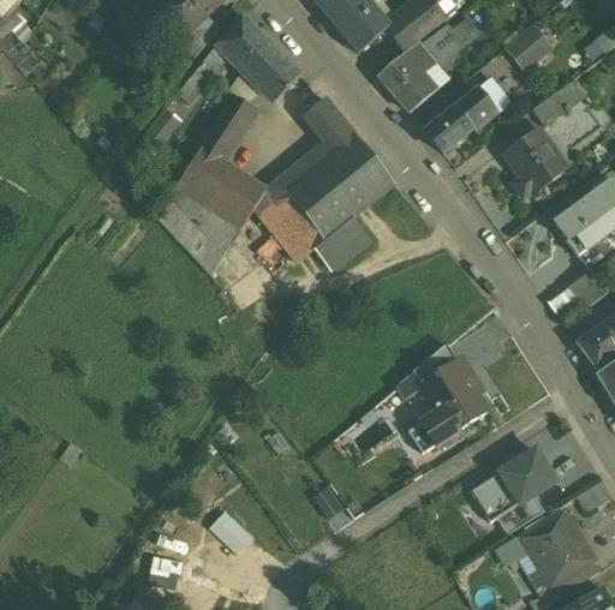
[(16,27),(30,12),(19,0),(0,0),(0,23),(7,17),(16,27)]
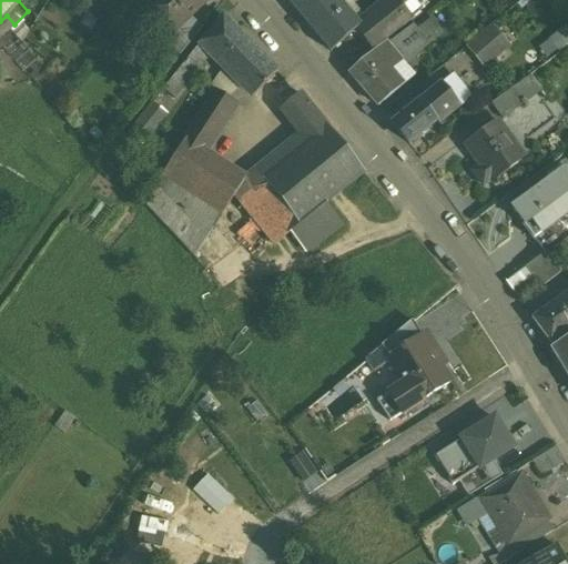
[(150,0),(173,24),(174,26),(190,11),(201,0),(150,0)]
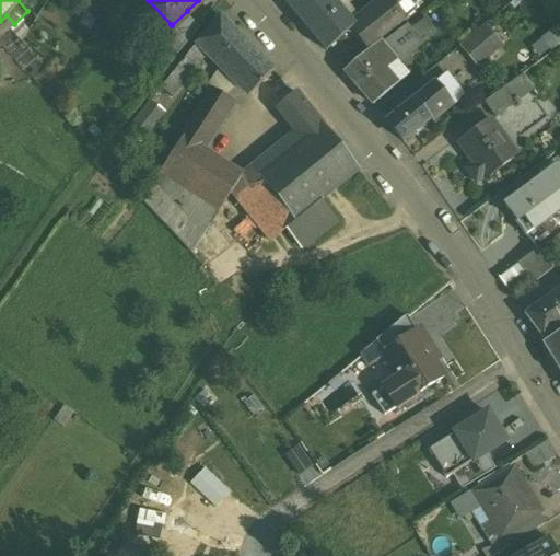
[(287,0),(326,47),(352,25),(353,24),(352,22),(333,0),(287,0)]
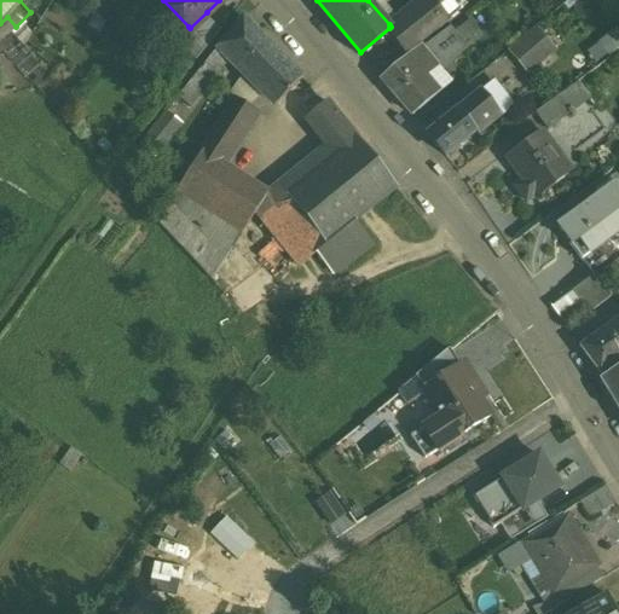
[(420,0),(389,24),(391,27),(389,28),(406,48),(446,17),(432,0),(420,0)]
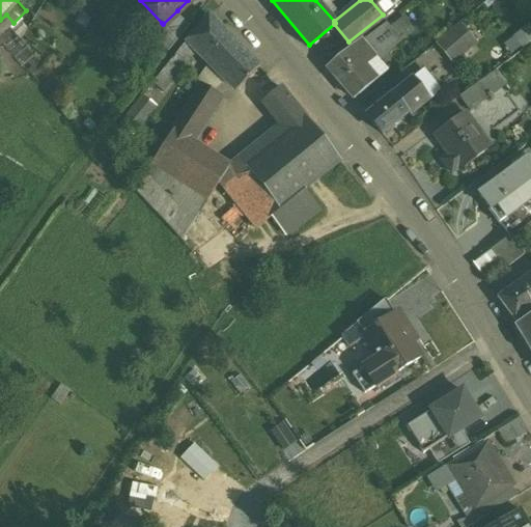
[(393,6),(388,0),(370,0),(383,15),(393,6)]
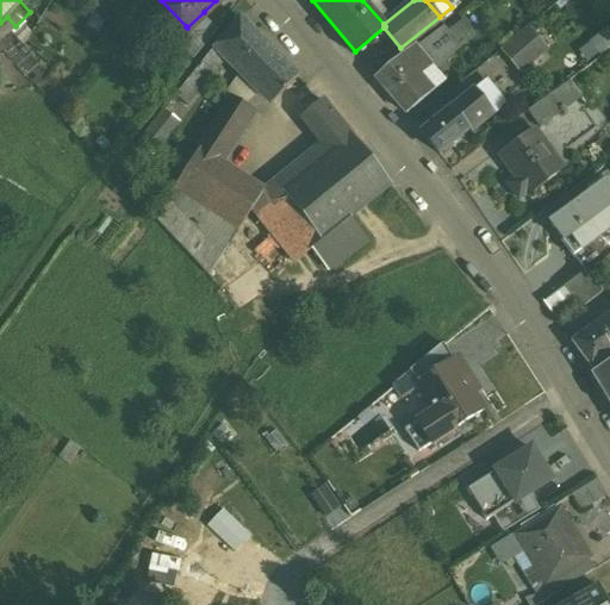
[(204,12),(187,27),(186,26),(170,41),(188,60),(216,25),(204,12)]
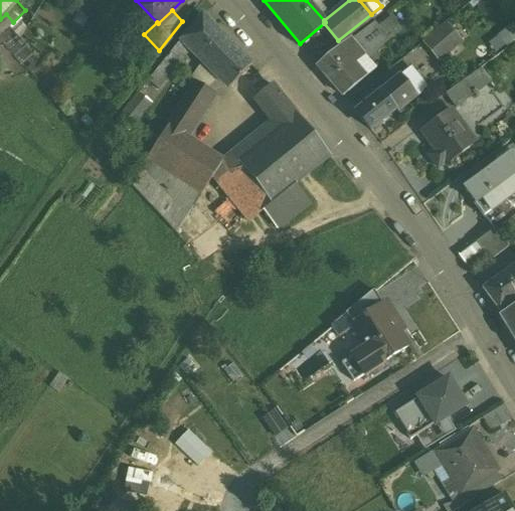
[(201,11),(182,35),(191,44),(201,55),(223,33),(201,11)]
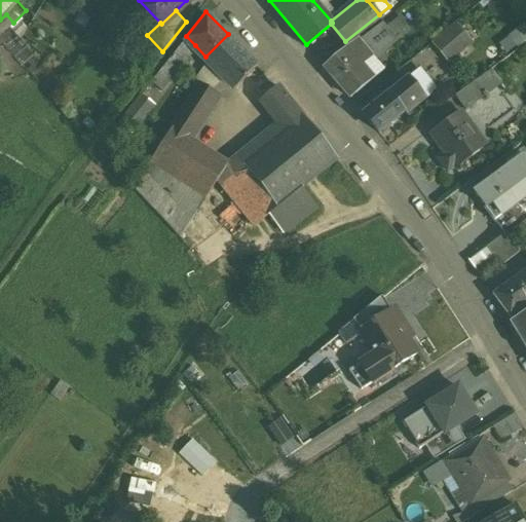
[(404,25),(396,15),(385,24),(393,33),(404,25)]
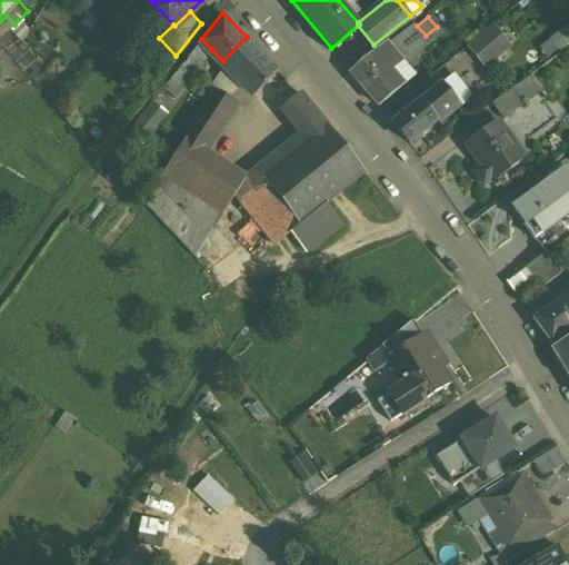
[(388,40),(401,57),(426,36),(417,26),(413,20),(388,40)]
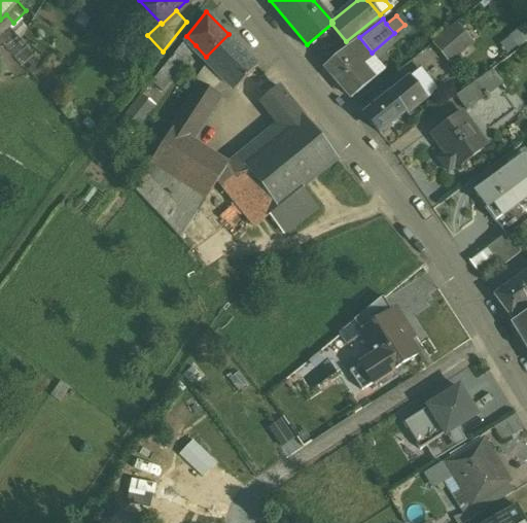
[(456,21),(433,39),(450,59),(471,40),(456,21)]
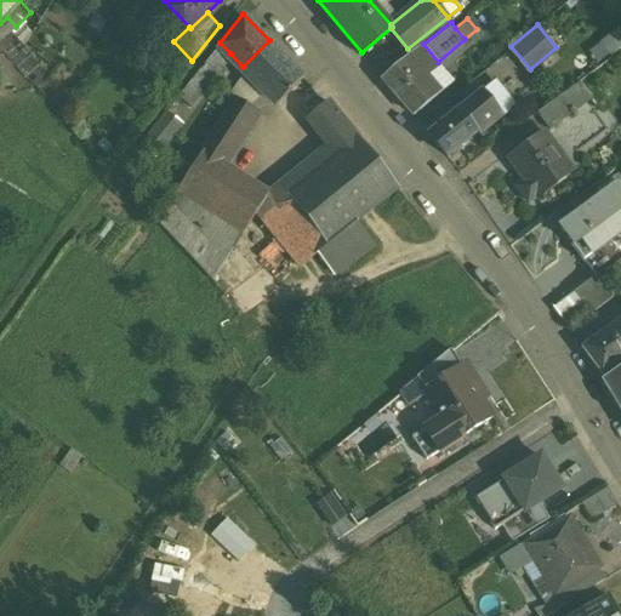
[(591,44),(599,57),(620,43),(620,26),(591,44)]
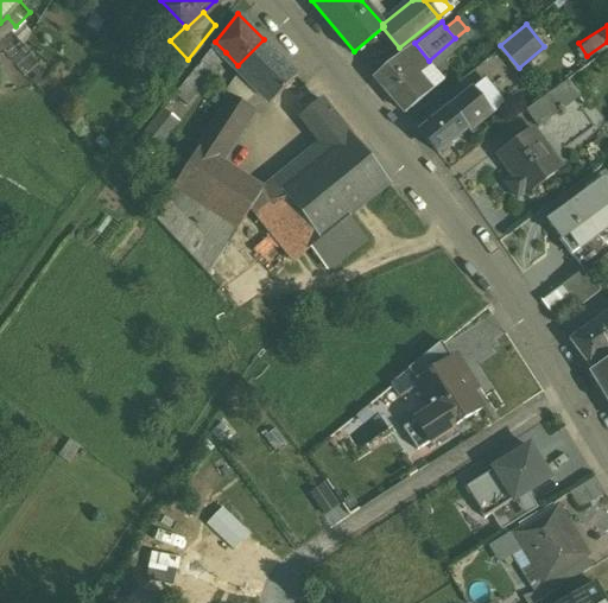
[(296,71),(264,39),(238,65),(270,97),(296,71)]
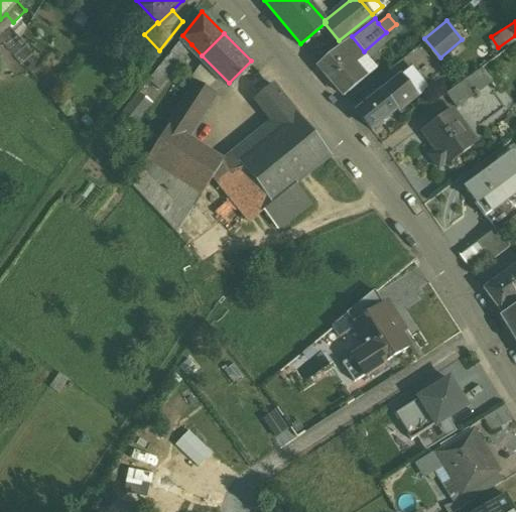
[(351,34),(341,42),(316,62),(344,93),(376,65),(364,51),(352,36),(351,34)]
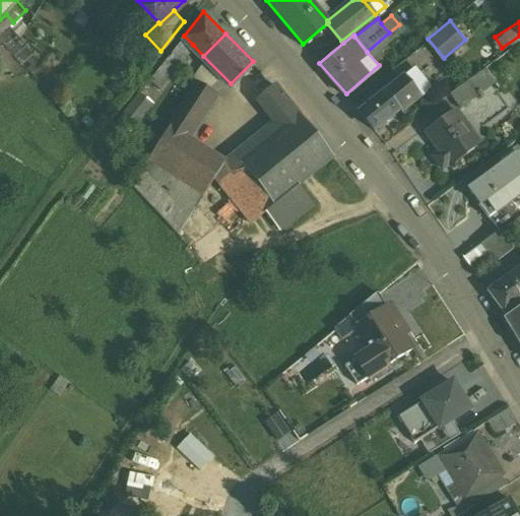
[(184,36),(151,76),(160,84),(193,45),(184,36)]
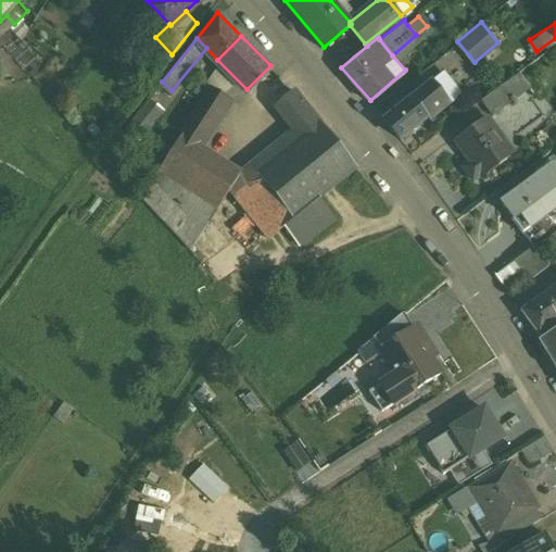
[(519,71),(480,99),(491,114),(530,85),(519,71)]
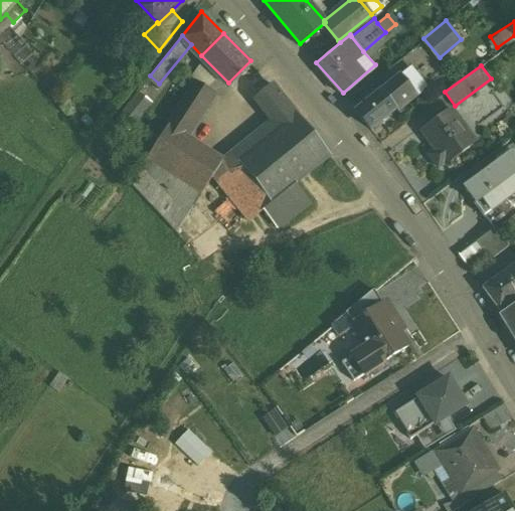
[(425,81),(412,66),(407,66),(398,73),(415,95),(424,88),(425,81)]
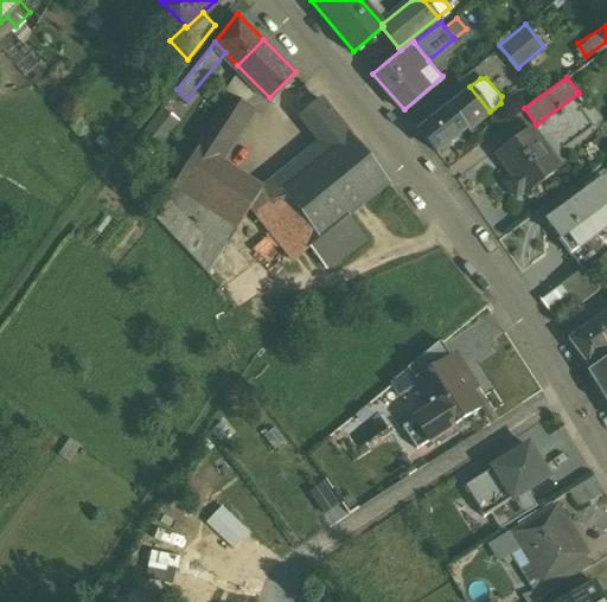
[(490,111),(470,87),(448,104),(466,126),(468,129),(490,111)]
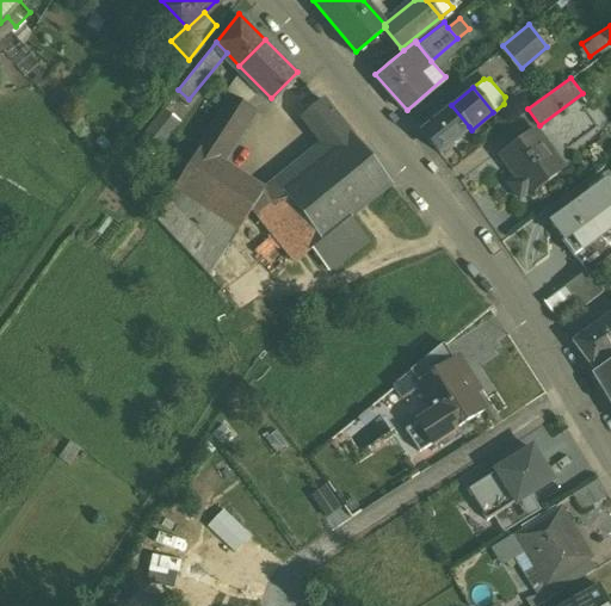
[(232,93),(190,159),(209,172),(220,155),(251,106),(232,93)]
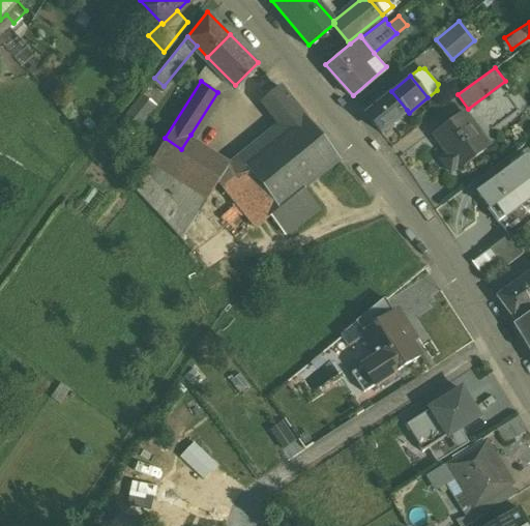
[(278,84),(258,99),(283,130),(303,114),(278,84)]
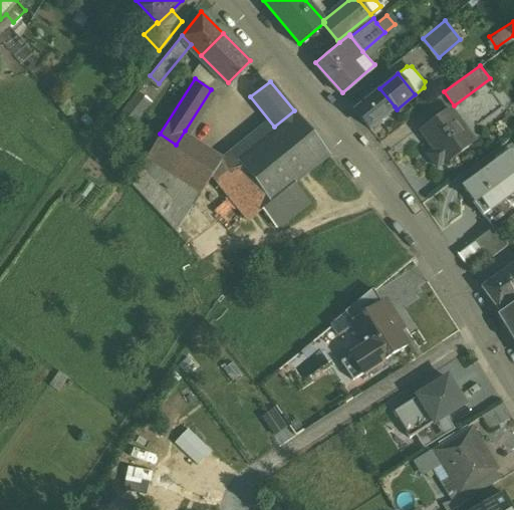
[(379,88),(354,108),(369,126),(395,106),(379,88)]
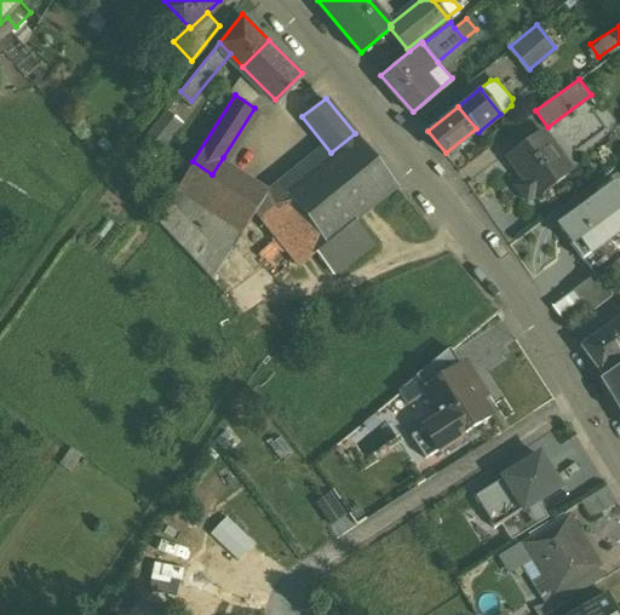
[(167,108),(138,143),(155,155),(183,120),(167,108)]
